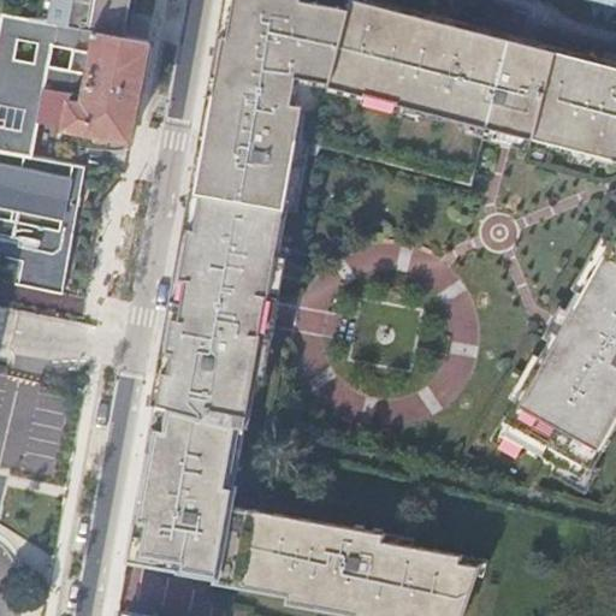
[(39,0),(36,21),(125,36),(131,0),(39,0)]
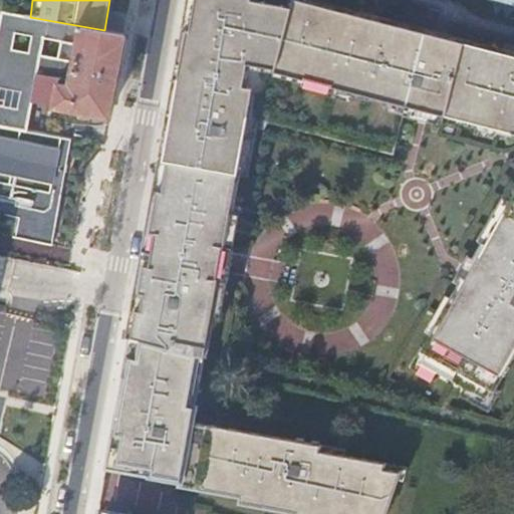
[(143,269),(131,338),(198,355),(204,357),(211,318),(217,282),(218,280),(224,246),(224,244),(229,217),(237,175),(248,177),(258,119),(394,155),(406,105),(410,106),(440,114),(446,116),(461,120),(478,124),(496,130),(513,134),(513,195),(494,231),(486,245),(477,261),(463,286),(455,301),(435,336),(427,351),(429,352),(428,353),(422,364),(441,374),(465,389),(486,401),(492,388),(513,348),(513,55),(502,52),(463,42),(298,0),(192,0),(169,125),(167,138),(143,269)]
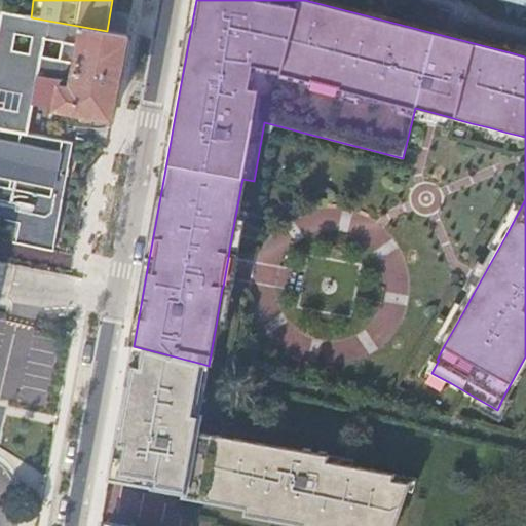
[(305,0),(474,43),(475,39),(457,35),(419,25),(388,17),(322,0),(305,0)]
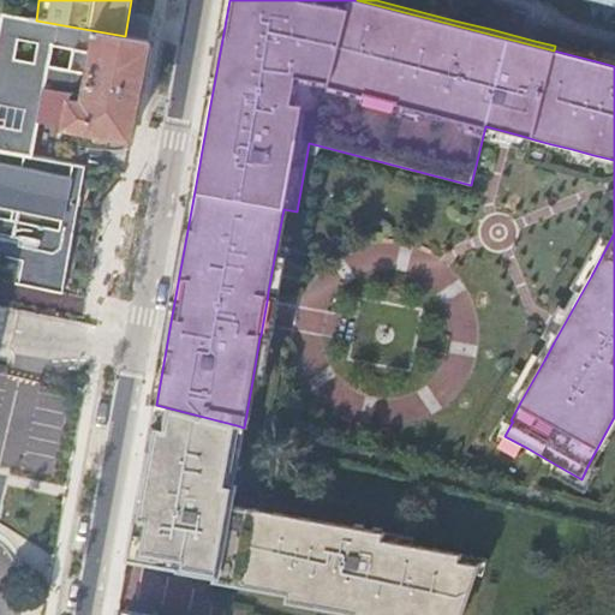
[(36,21),(1,15),(0,18),(0,151),(31,157),(39,124),(102,136),(102,137),(131,142),(139,91),(149,41),(125,36),(36,21)]
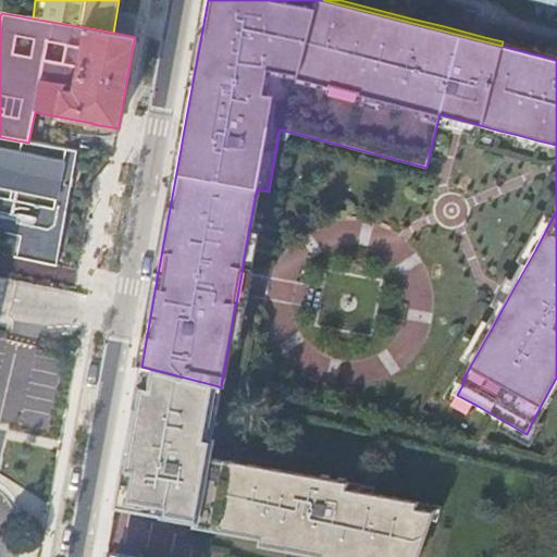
[(477,124),(444,115),(442,126),(474,134),(477,124)]
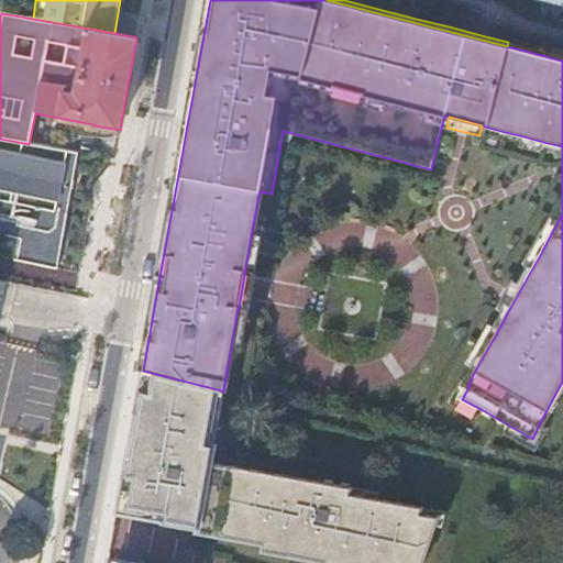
[(505,132),(488,128),(486,135),(503,140),(505,132)]
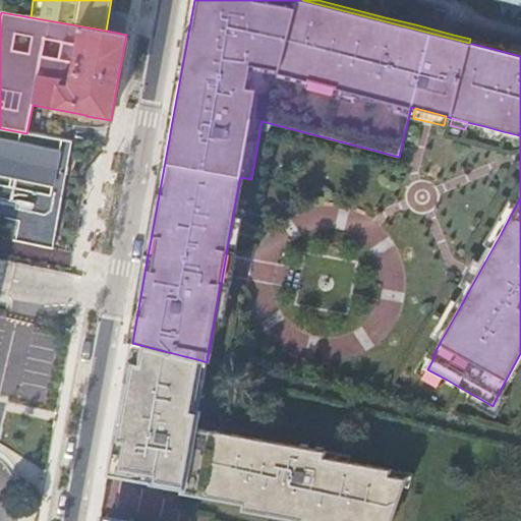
[(503,131),(484,126),(481,135),(501,140),(503,131)]
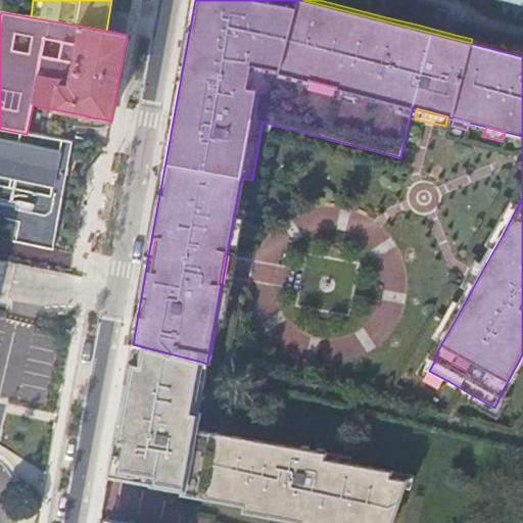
[(27,134),(0,129),(0,219),(14,223),(20,224),(16,244),(53,252),(63,196),(74,142),(27,134)]
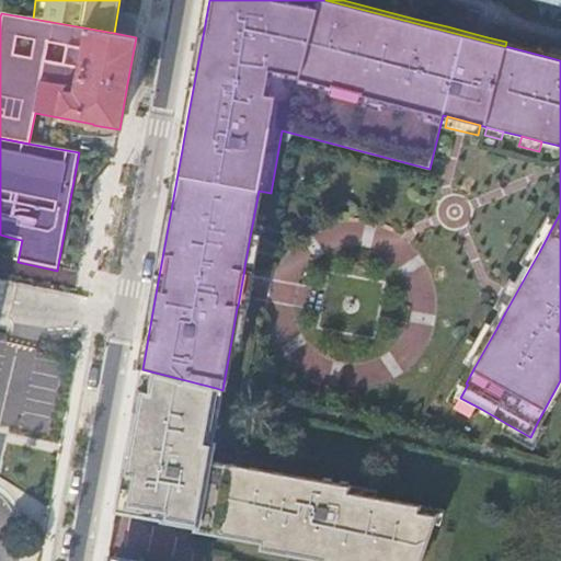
[(250,237),(244,266),(255,268),(261,238),(250,237)]
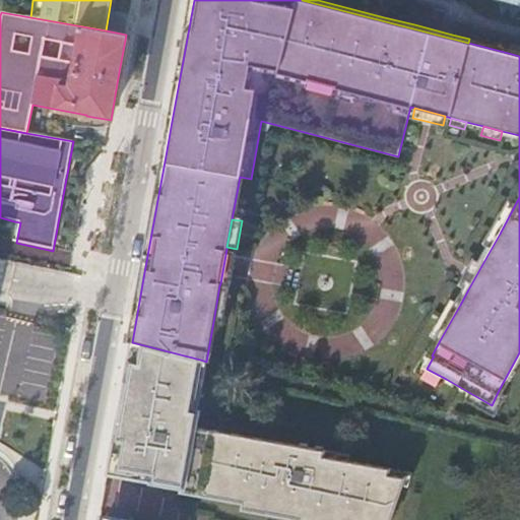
[(10,242),(16,243),(20,222),(14,221),(10,242)]
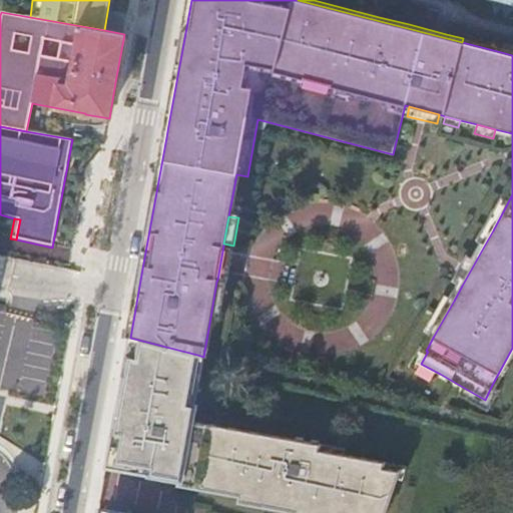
[(485,244),(493,230),(484,225),(476,240),(485,244)]
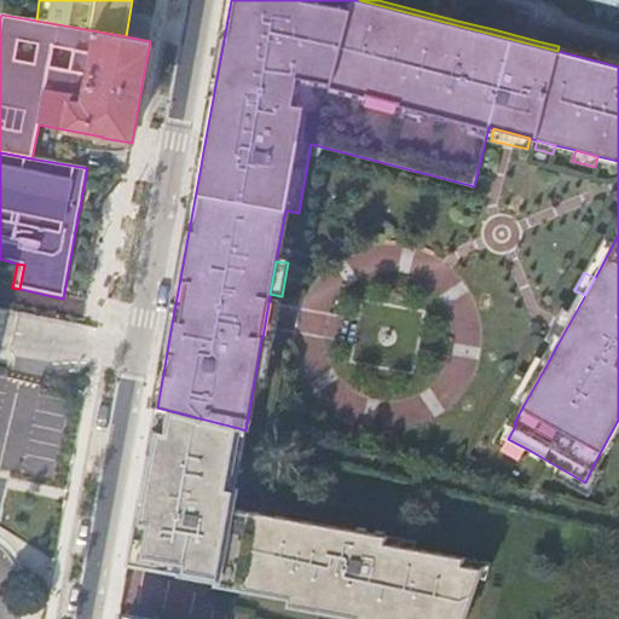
[(270,296),(262,337),(273,339),(281,299),(270,296)]
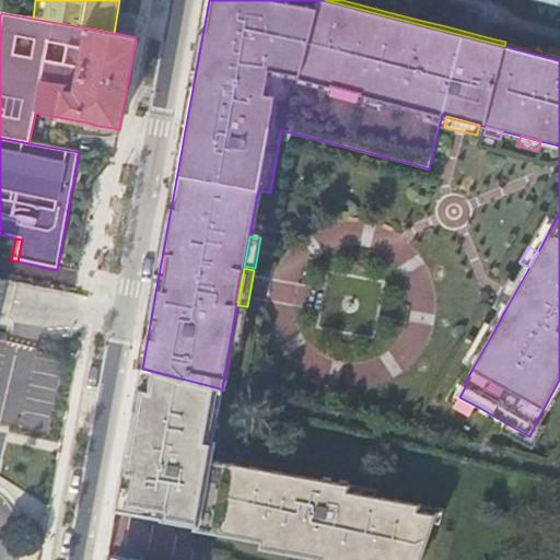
[(10,324),(80,338),(90,294),(20,279),(10,324)]
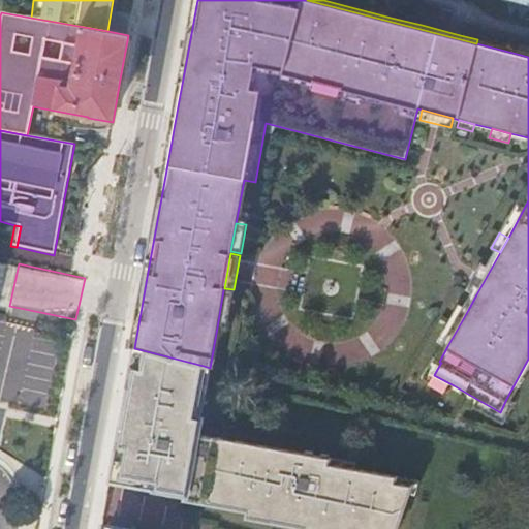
[(476,294),(491,269),(483,263),(468,290),(476,294)]
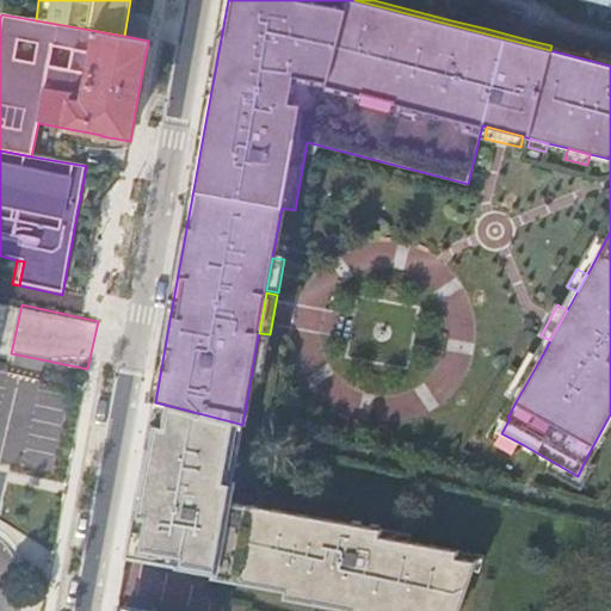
[(270,337),(258,335),(251,378),(261,381),(270,337)]
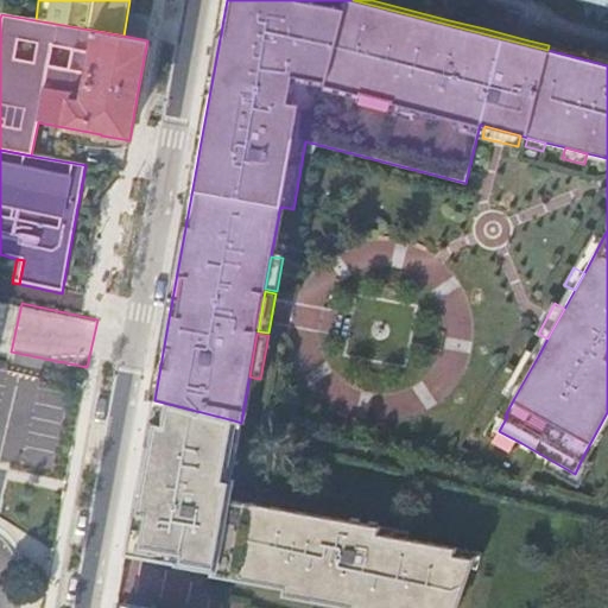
[(514,398),(538,356),(527,350),(505,392),(514,398)]
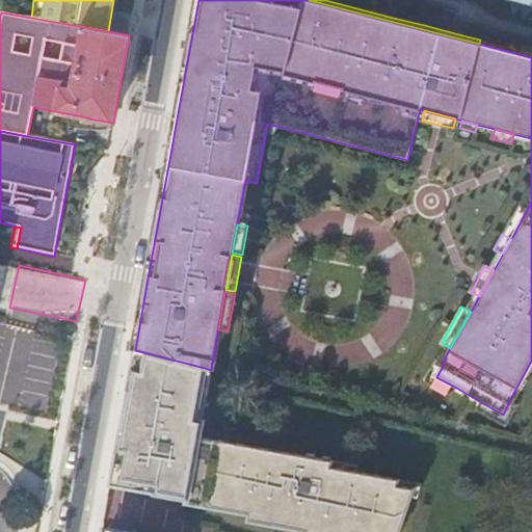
[(197,407),(205,368),(135,350),(126,402),(116,450),(125,451),(123,463),(121,479),(132,481),(157,485),(156,493),(186,498),(215,503),(214,508),(248,514),(273,519),(272,526),(307,531),(309,531),(398,531),(411,496),(414,488),(397,485),(398,479),(357,472),(330,467),(331,460),(229,442),(228,448),(197,443),(198,436),(204,409),(197,407)]
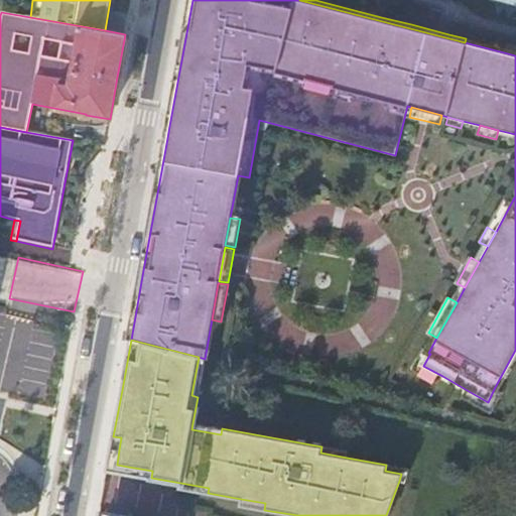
[(423,366),(429,355),(422,350),(410,370),(437,385),(442,376),(423,366)]
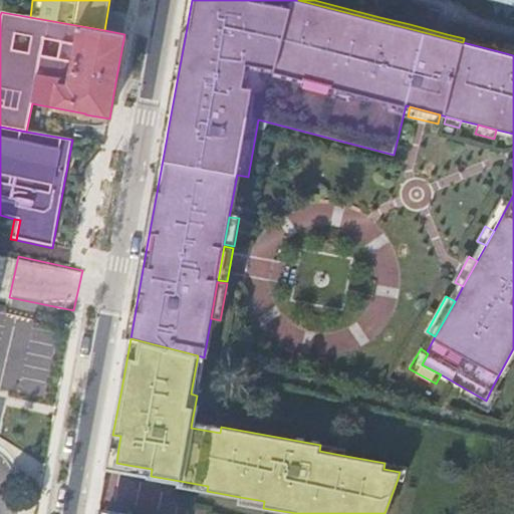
[(204,357),(198,355),(191,394),(197,396),(204,357)]
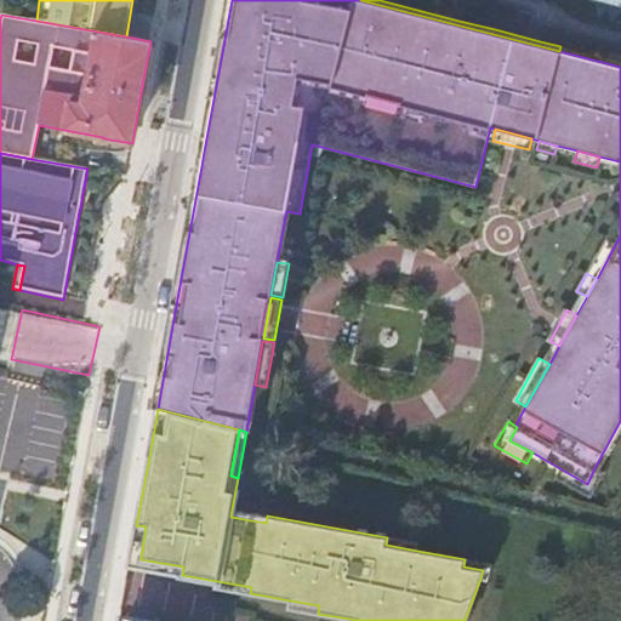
[(587,484),(562,469),(556,480),(592,500),(605,474),(594,468),(587,484)]
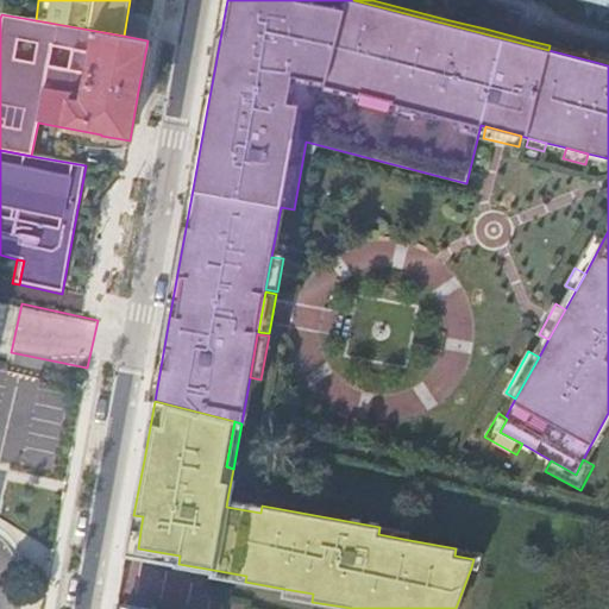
[(262,506),(227,500),(226,507),(261,513),(262,506)]
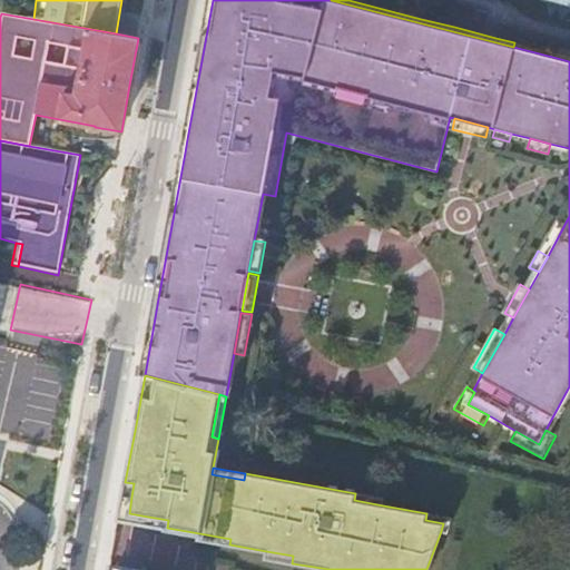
[(134,483),(125,482),(125,484),(123,495),(131,497),(134,483)]
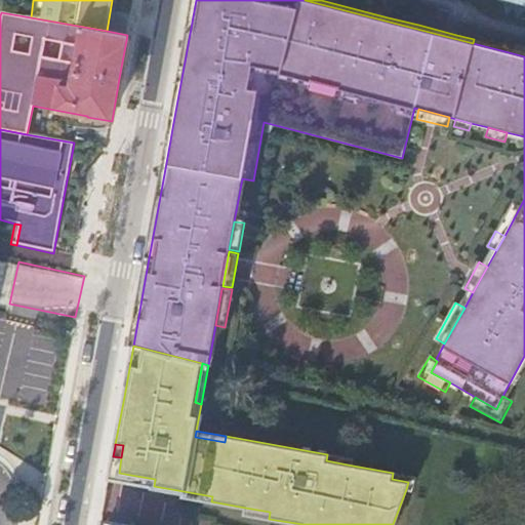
[(354,459),(327,454),(326,460),(353,466),(354,459)]
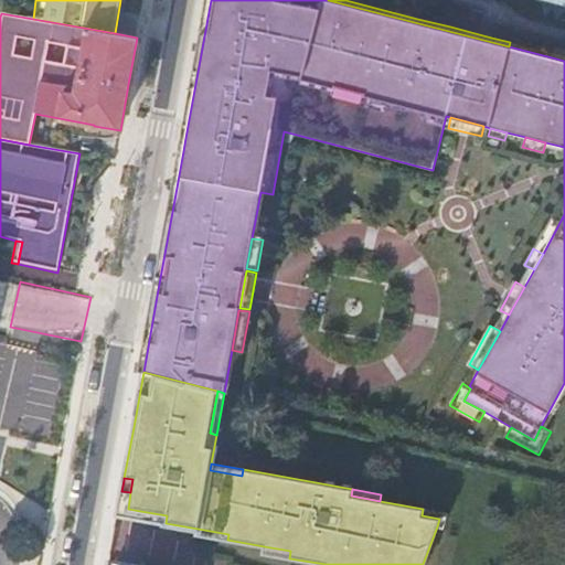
[(449,513),(423,509),(422,515),(439,519),(437,526),(444,529),(449,513)]
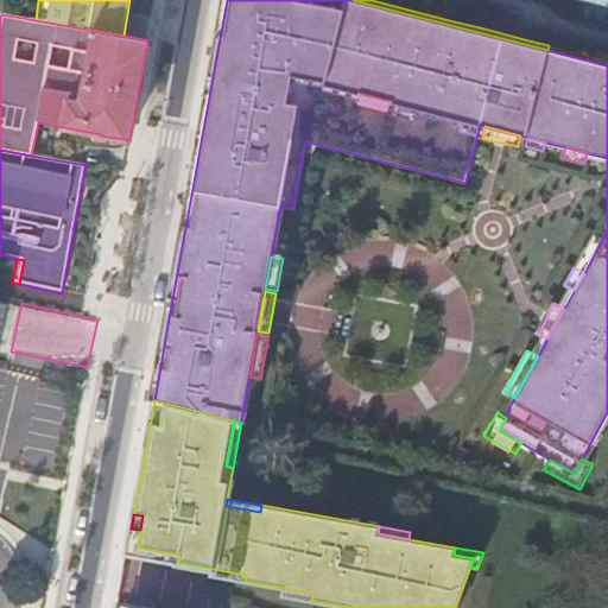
[(179,555),(151,550),(150,557),(178,563),(179,555)]
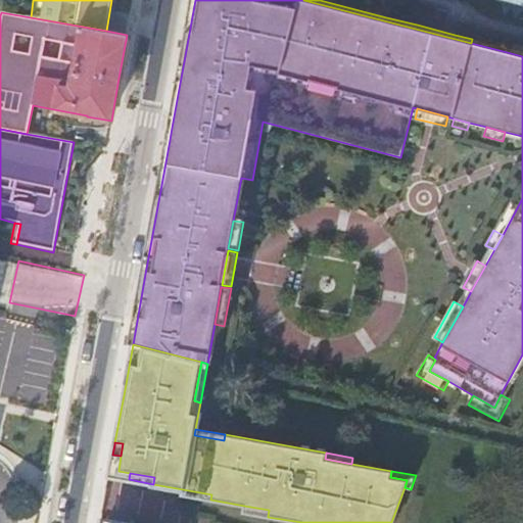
[(211,494),(183,489),(182,494),(210,500),(211,494)]
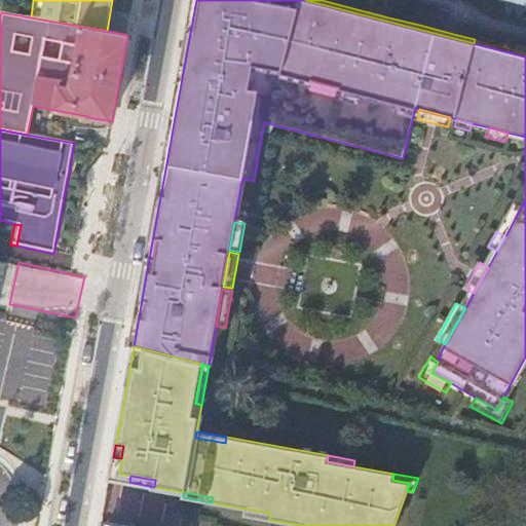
[(270,513),(246,509),(245,515),(269,520),(270,513)]
